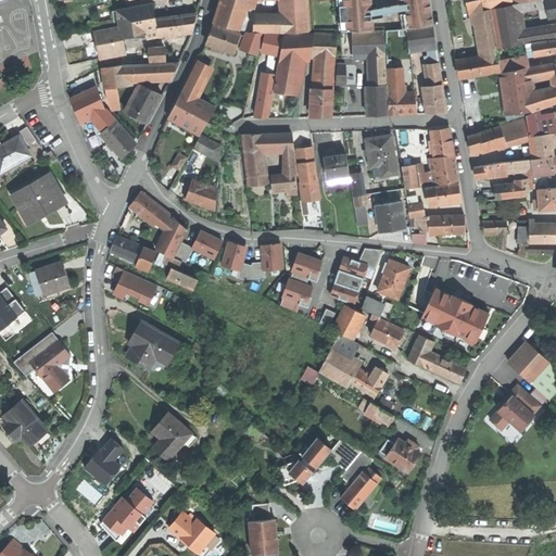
[(215,23),(240,30),(248,7),(249,0),(220,0),(219,7),(215,23)]
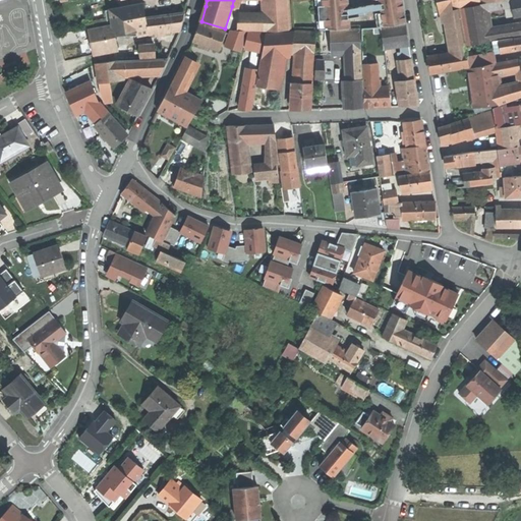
[(265,0),(266,20),(267,24),(268,24),(290,23),(288,0),(265,0)]
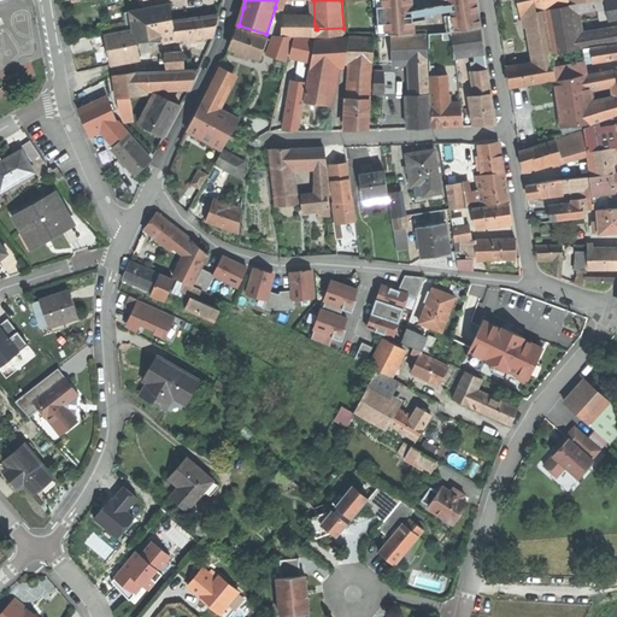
[(411,0),(376,0),(380,34),(415,34),(413,16),(412,11),(411,0)]
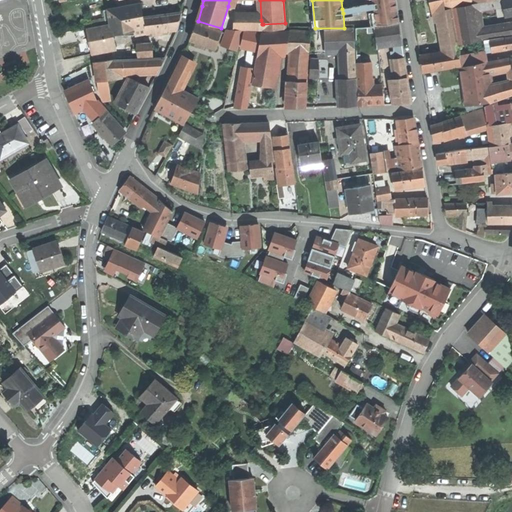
[(375,8),(376,12),(397,9),(395,1),(395,0),(373,0),(375,4),(375,8)]
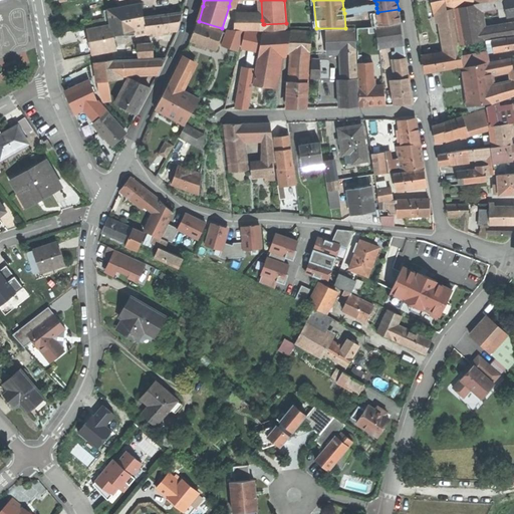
[(445,0),(431,0),(434,10),(439,9),(447,7),(445,0)]
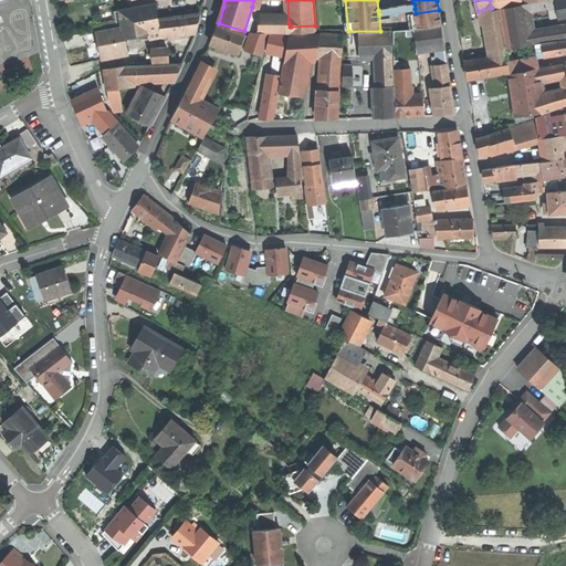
[(138,40),(149,39),(148,31),(147,22),(158,20),(155,4),(119,11),(123,27),(126,41),(138,40)]
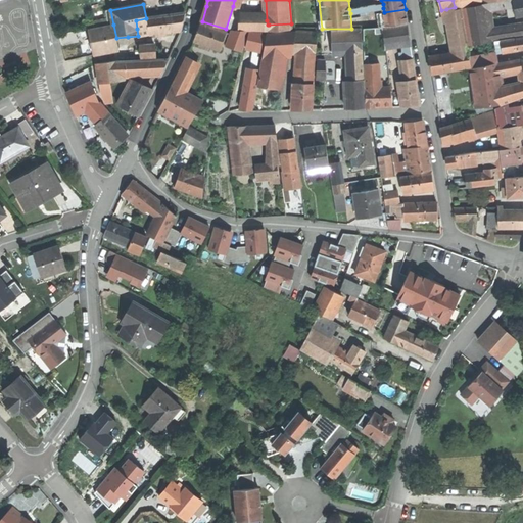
[(383,4),(349,9),(350,13),(383,8),(383,4)]
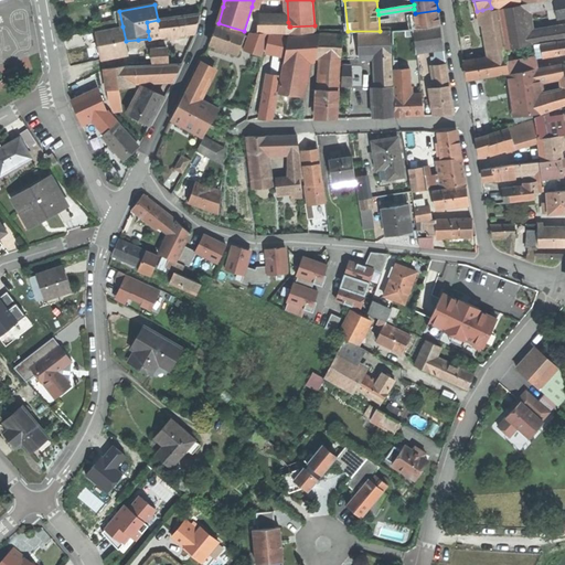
[(507,49),(532,43),(531,33),(526,10),(526,7),(525,4),(524,4),(500,9),(507,49)]
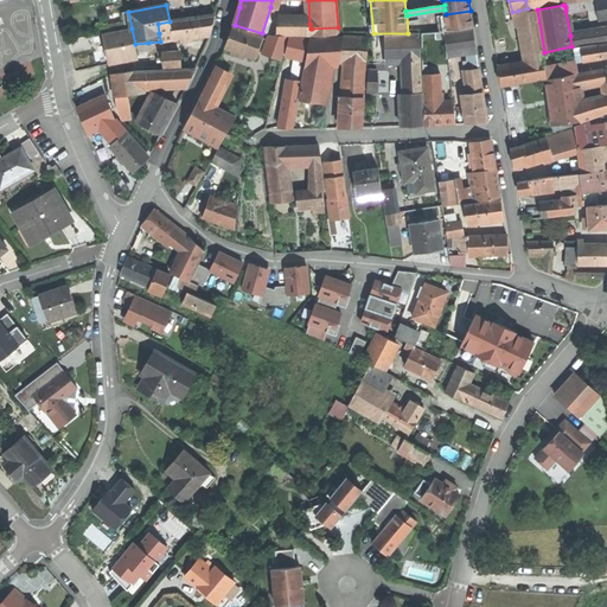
[(524,17),(532,63),(535,62),(537,80),(545,78),(547,78),(544,62),(536,10),(529,11),(530,17),(524,17)]
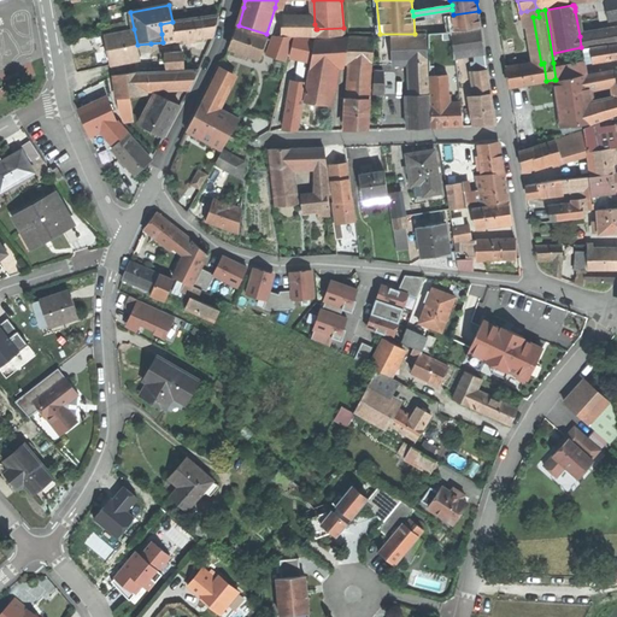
[(453,15),(456,30),(481,27),(479,11),(453,15)]
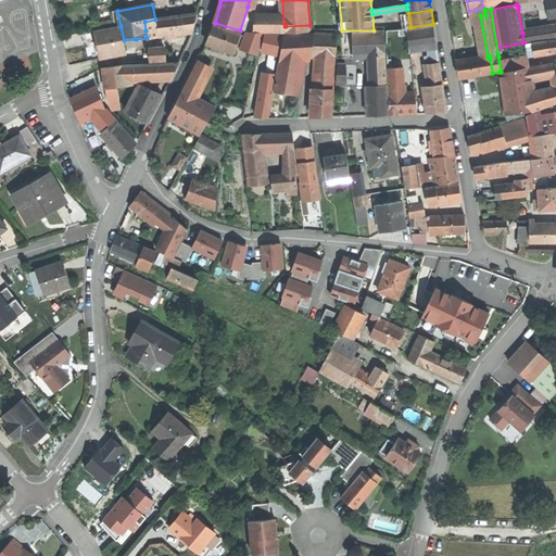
[(403,28),(411,27),(408,13),(401,14),(403,28)]
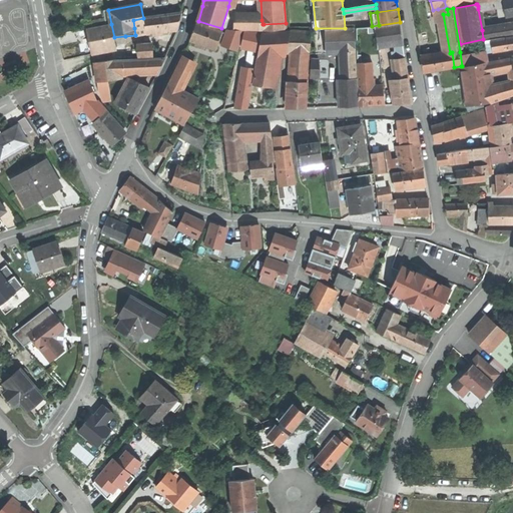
[(145,26),(146,33),(178,29),(180,21),(182,14),(144,18),(145,26)]
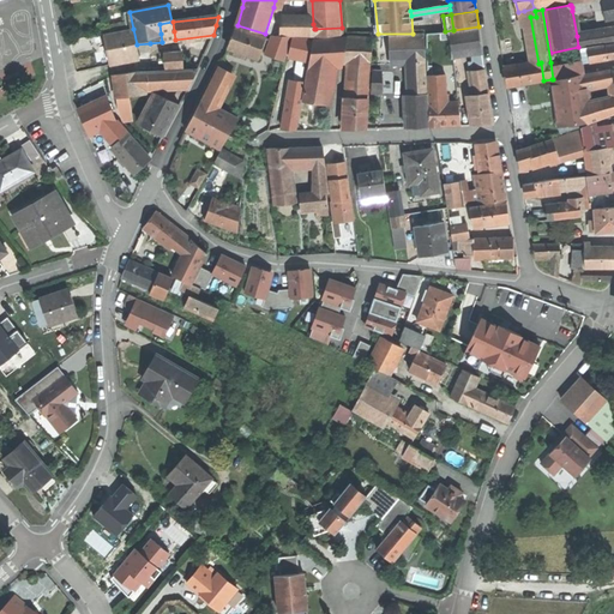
[(160,24),(161,34),(174,31),(173,22),(172,22),(160,24)]
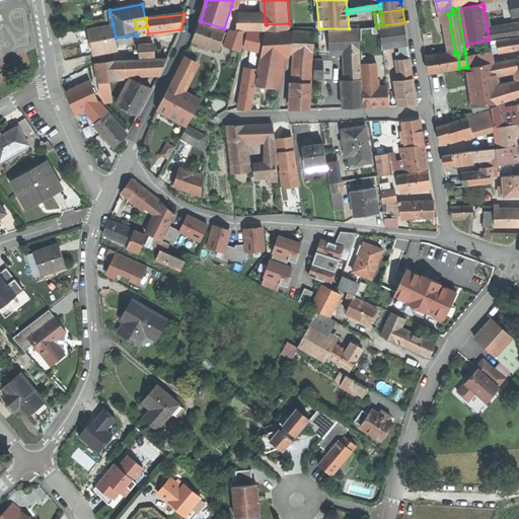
[(267,31),(267,24),(266,24),(265,20),(245,19),(245,30),(247,30),(265,31),(267,31)]
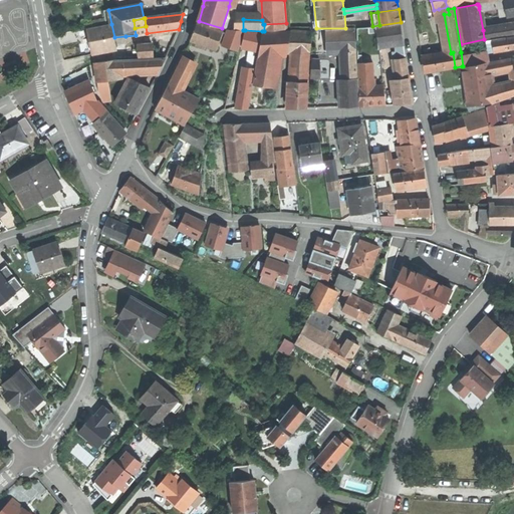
[(198,22),(191,39),(216,49),(223,32),(198,22)]
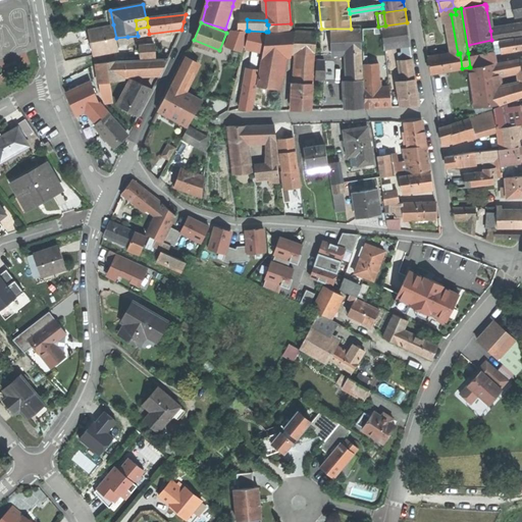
[(118,50),(116,38),(113,24),(89,30),(94,55),(118,50)]
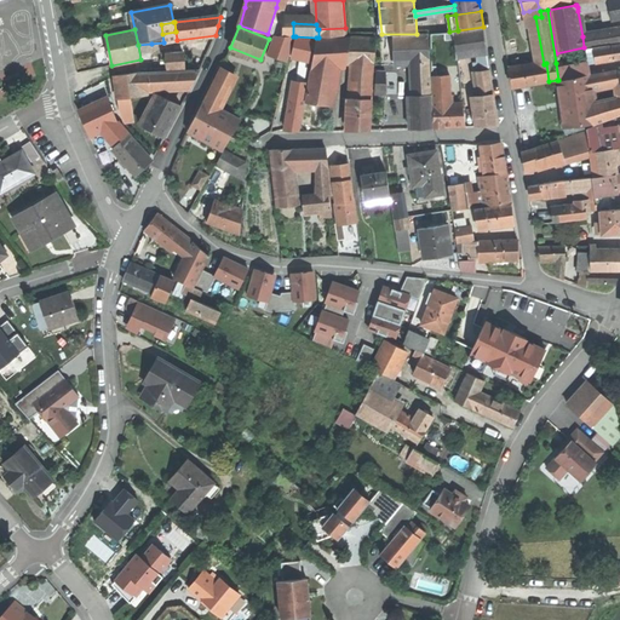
[(484,29),(454,33),(458,56),(487,52),(484,29)]
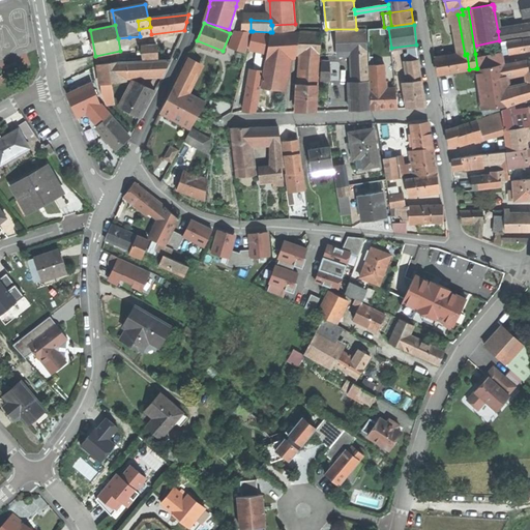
[(498,31),(499,40),(529,34),(529,33),(529,26),(505,30),(498,31)]
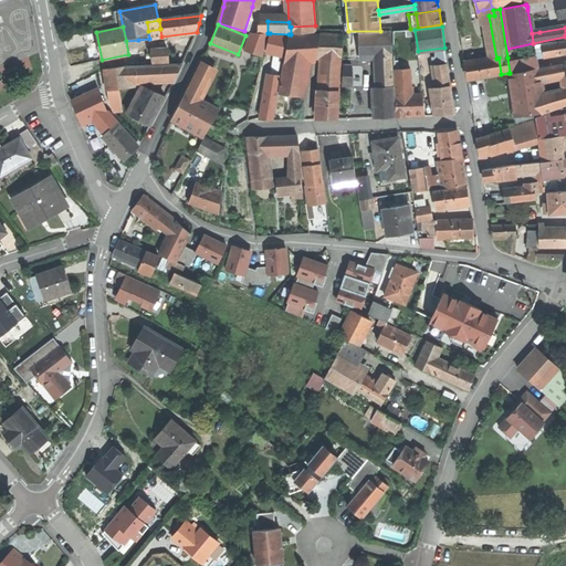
[(149,39),(161,37),(160,29),(148,31),(149,39)]
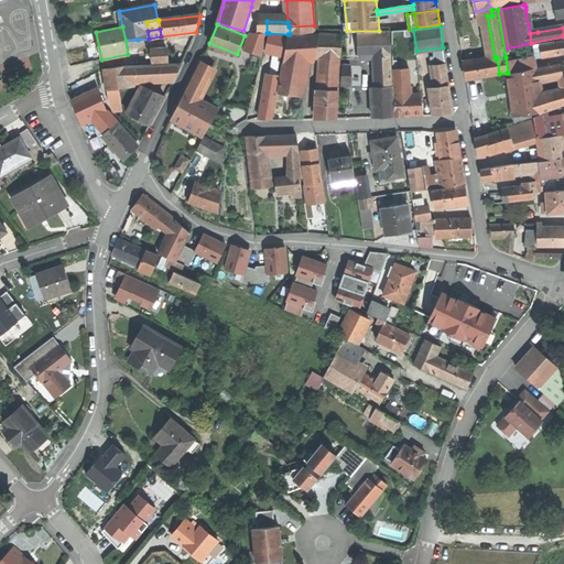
[(392,31),(393,55),(404,55),(416,54),(416,51),(413,30),(392,31)]
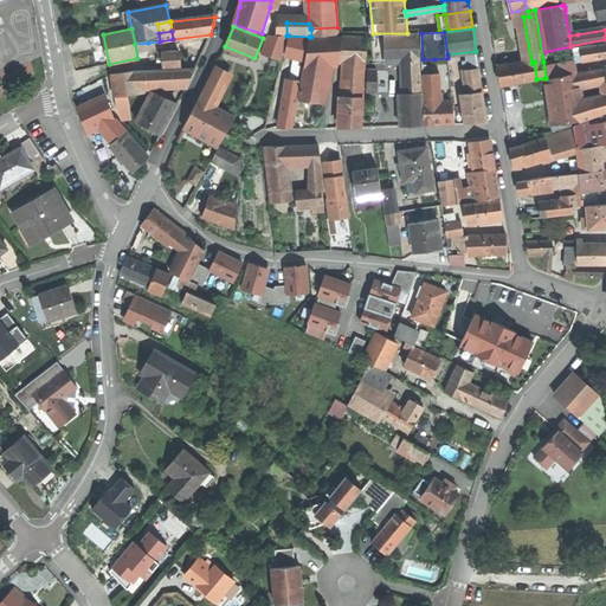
[(387,62),(407,60),(420,60),(419,34),(386,34),(387,62)]
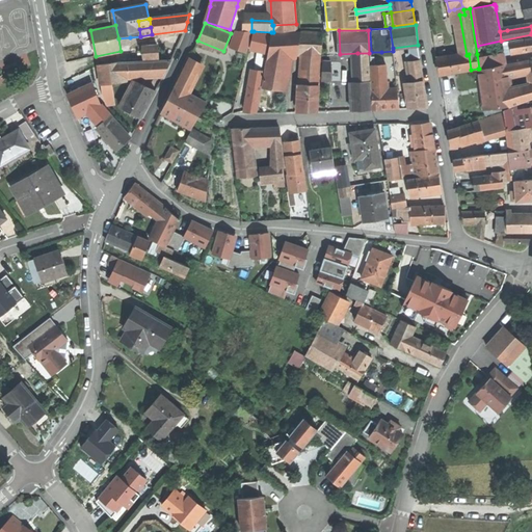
[(248,48),(254,31),(251,31),(235,31),(230,46),(247,52),(248,48)]
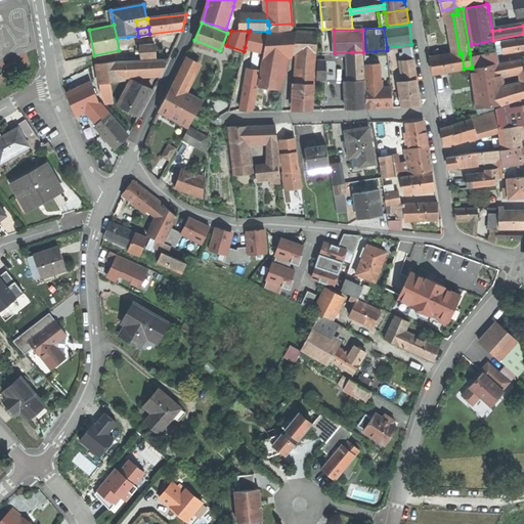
[(264,49),(267,32),(250,31),(245,47),(256,48),(264,49)]
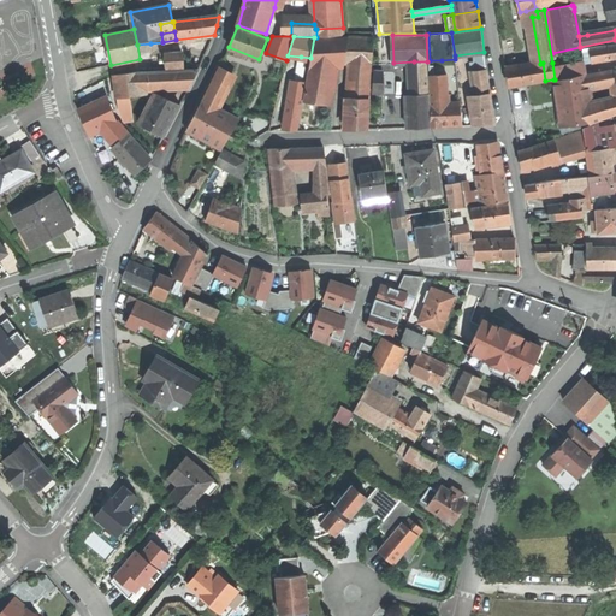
[(343,37),(315,39),(304,100),(324,104),(332,63),(342,64),(343,37)]
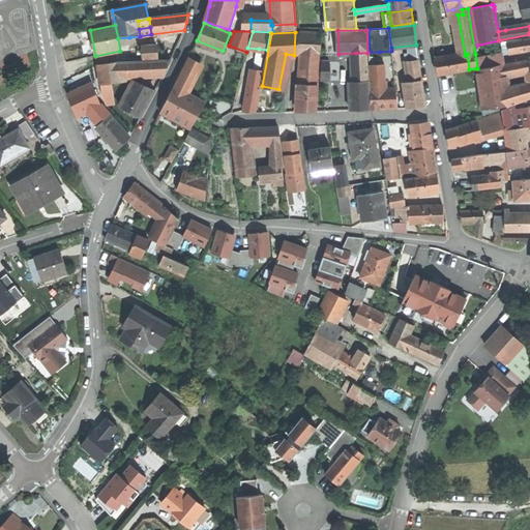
[(294,55),(311,55),(320,55),(320,33),(295,32),(294,55)]
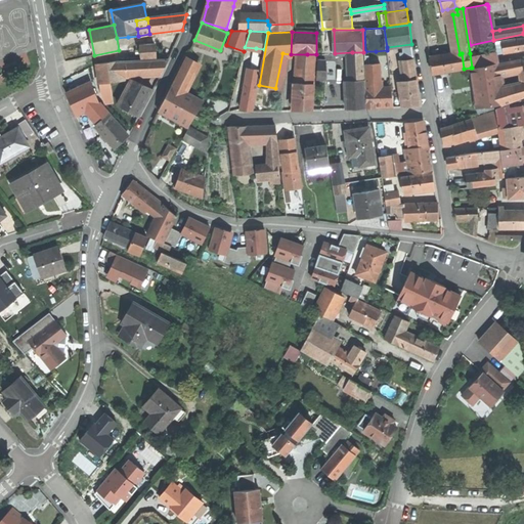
[(517,38),(496,41),(498,53),(519,50),(517,38)]
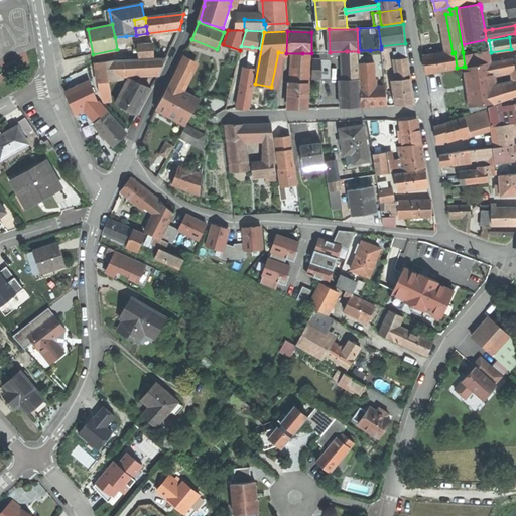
[(153,46),(138,48),(140,57),(154,57),(153,46)]
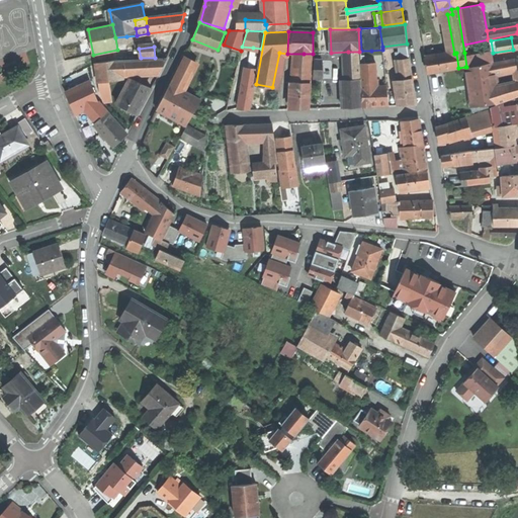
[(257,69),(261,49),(253,48),(249,68),(257,69)]
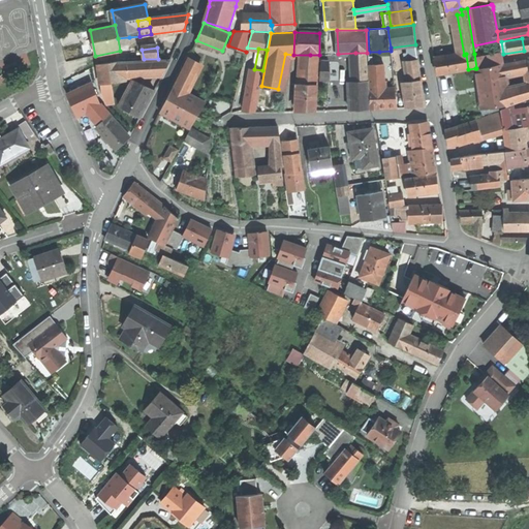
[(142,50),(120,51),(122,60),(144,59),(142,50)]
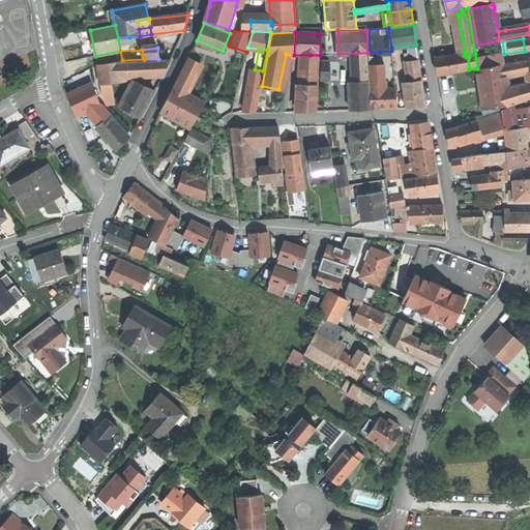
[(370,52),(370,64),(380,64),(381,64),(380,52),(370,52)]
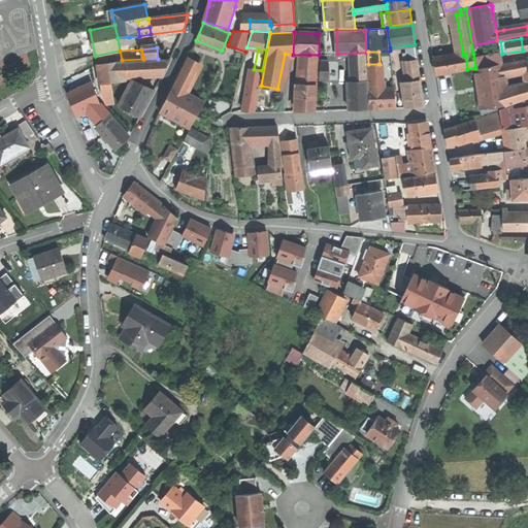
[(355,53),(356,81),(367,80),(366,53),(355,53)]
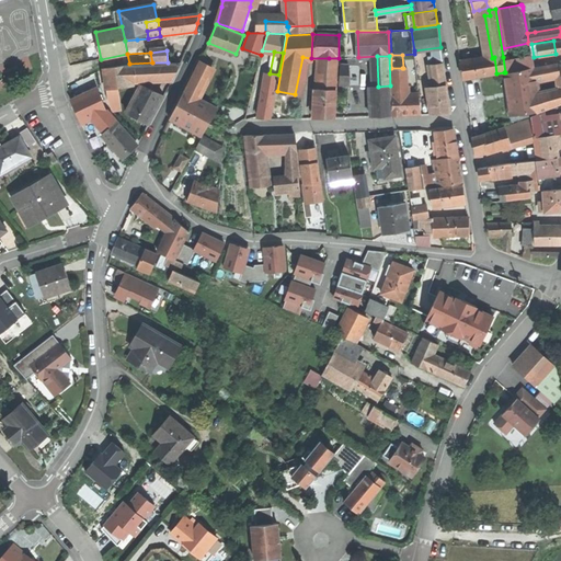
[(492,58),(461,63),(462,71),(464,79),(496,73),(494,57),(492,58)]
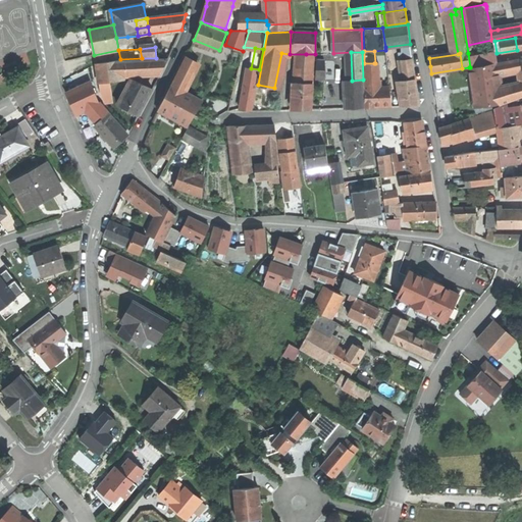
[(468,53),(470,67),(497,63),(496,54),(474,58),(473,53),(468,53)]
